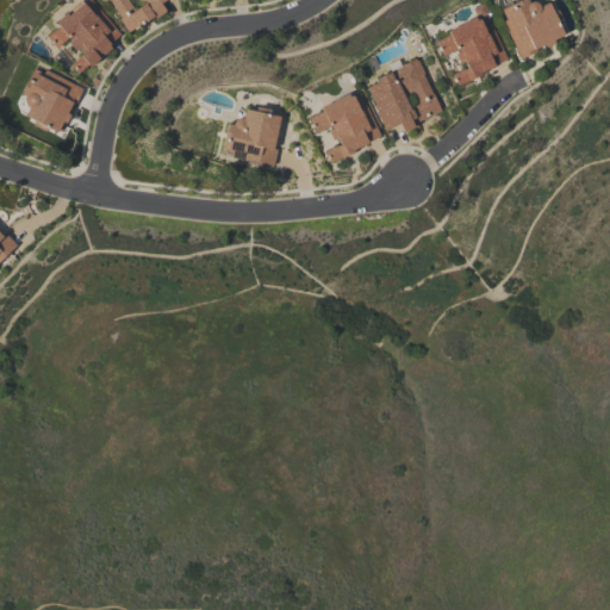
[(91,0),(120,33),(110,42),(110,43),(109,44),(111,47),(103,54),(101,51),(97,55),(100,57),(89,66),(87,63),(76,73),(68,63),(82,53),(79,49),(75,51),(68,42),(70,39),(69,37),(56,48),(45,36),(58,25),(55,22),(67,12),(68,14),(83,1),(83,2),(86,0),(91,0)]
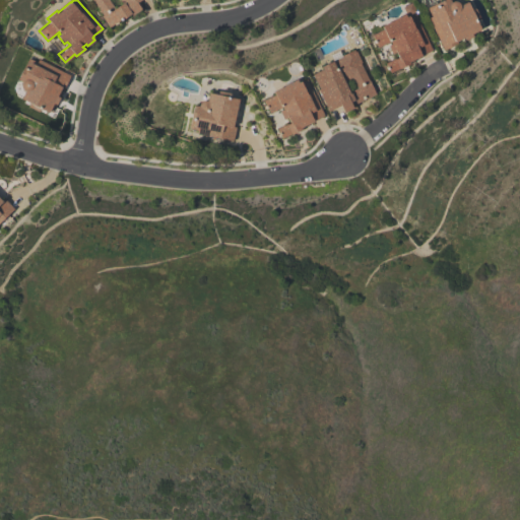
[(139,0),(136,2),(141,9),(131,15),(130,13),(109,27),(101,15),(103,14),(92,0),(139,0)]
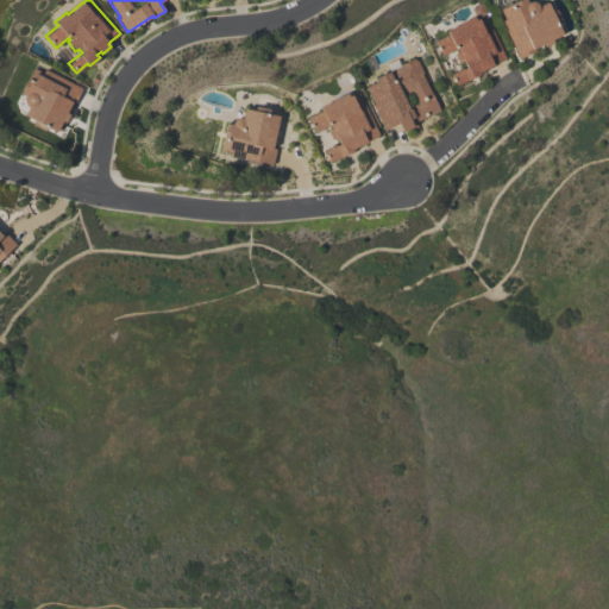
[(520,58),(501,20),(504,19),(500,10),(519,0),(526,0),(527,2),(531,1),(534,1),(537,2),(538,5),(539,6),(548,1),(553,11),(557,10),(563,23),(560,24),(565,35),(553,39),(554,42),(546,46),(544,43),(532,49),(533,51),(520,58)]
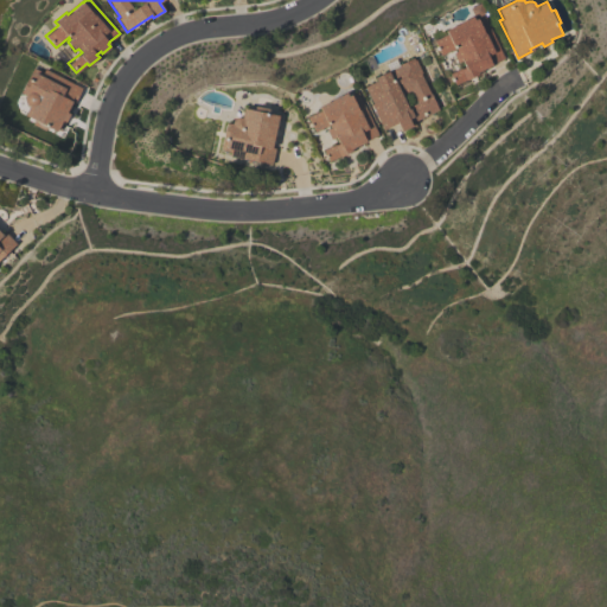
[(504,57),(492,63),(492,64),(477,71),(478,74),(454,84),(449,72),(460,68),(460,69),(465,66),(461,61),(457,63),(452,52),(455,51),(454,49),(441,55),(434,40),(448,34),(446,30),(458,24),(458,23),(472,16),(473,19),(477,17),(478,18),(484,16),(504,57)]
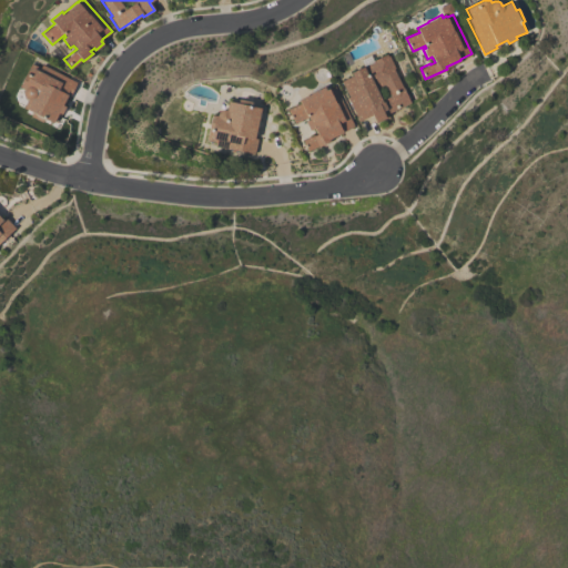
[(409,102),(386,114),(384,110),(383,111),(385,117),(376,121),(372,113),(358,120),(347,98),(348,97),(341,81),(352,75),(351,72),(363,67),(363,66),(386,53),(387,56),(388,56),(395,68),(393,69),(409,102)]
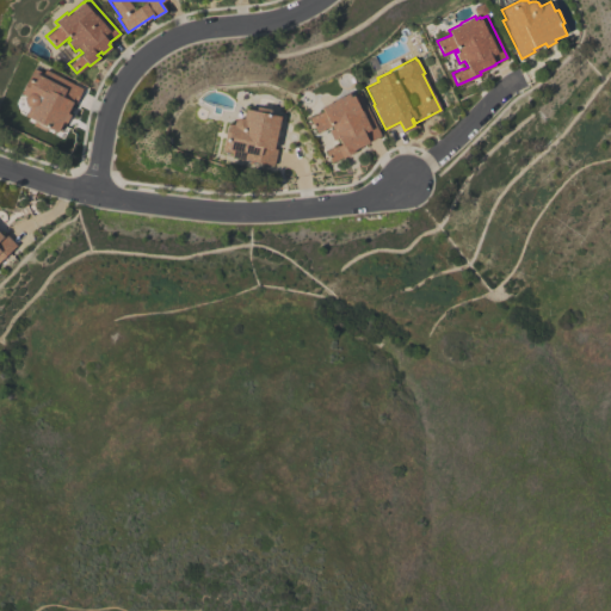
[(25,115),(30,106),(28,105),(25,102),(25,97),(25,96),(20,93),(34,67),(43,72),(44,68),(82,88),(74,105),(72,104),(67,112),(71,115),(66,122),(62,121),(57,131),(47,125),(44,130),(34,124),(36,121),(25,115)]
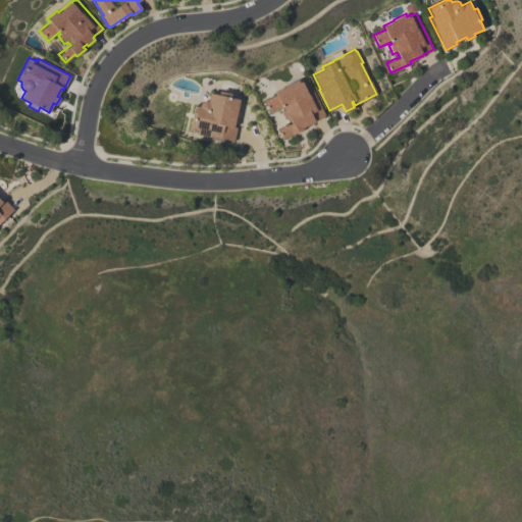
[(292,123),(289,117),(284,120),(280,111),(283,109),(282,107),(270,113),(264,100),(275,95),(274,91),(284,86),(298,80),(299,83),(302,81),(302,82),(308,79),(325,115),(315,120),(315,121),(302,127),(303,129),(282,139),(278,128),(288,124),(288,125),(292,123)]
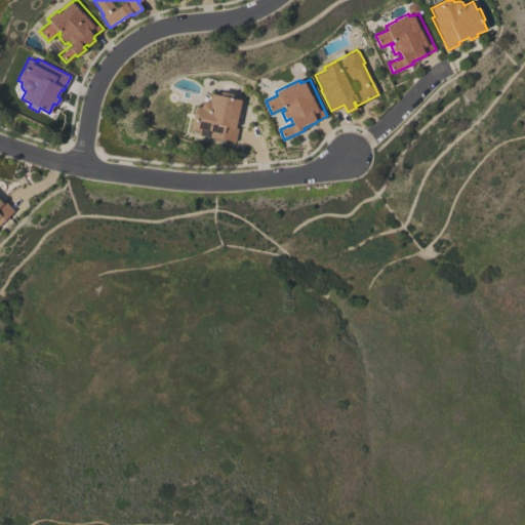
[(241,99),(235,128),(238,128),(235,142),(216,137),(216,138),(198,135),(199,131),(190,129),(195,106),(200,107),(201,104),(202,103),(206,101),(209,102),(211,93),(241,99)]
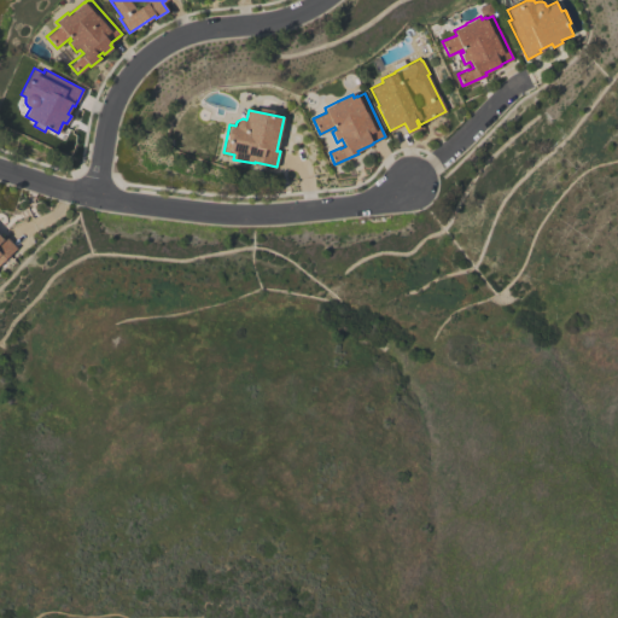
[(17,248),(0,264),(0,235),(1,238),(5,235),(17,248)]
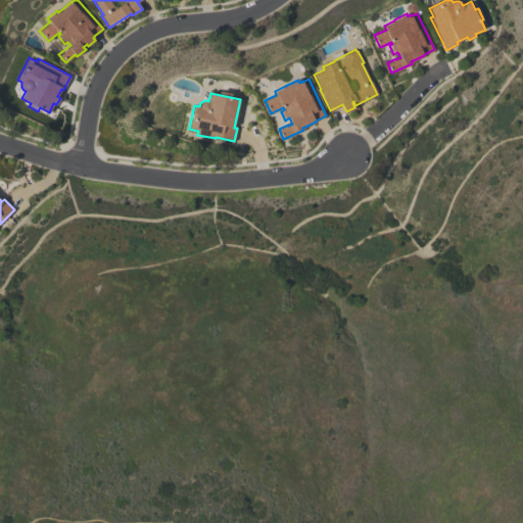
All buildings are outlined.
